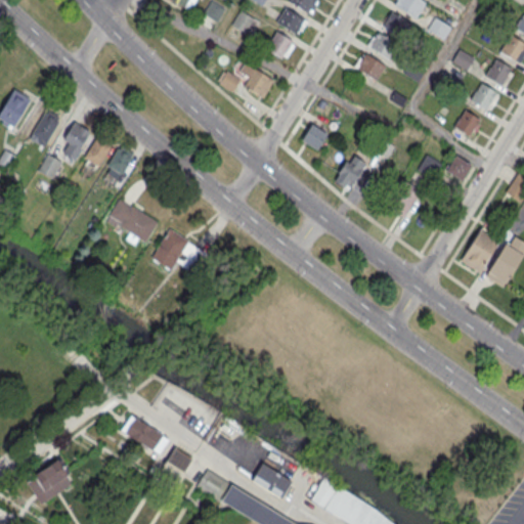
[(171,0),(189,10),(194,0),(171,0)]
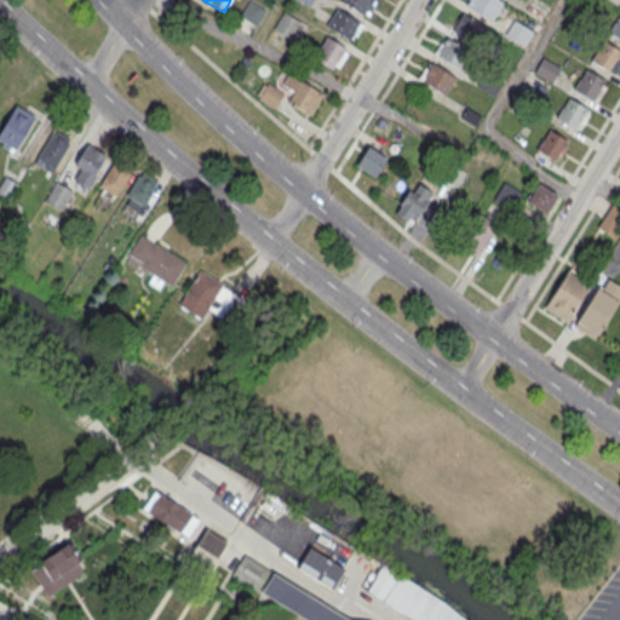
[(248,0),(240,16),(256,26),(265,9),(251,0),(248,0)]
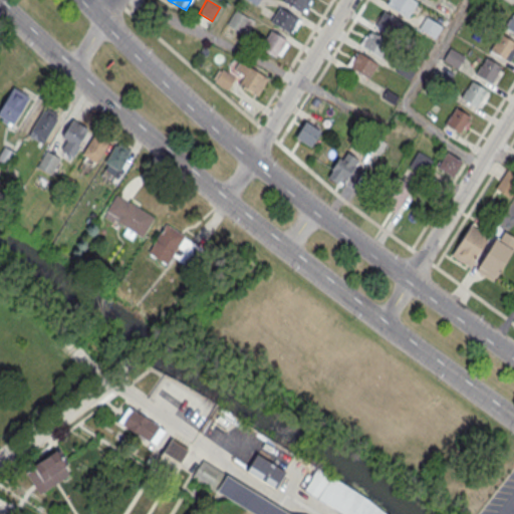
[(302,14),(310,0),(283,0),(282,2),(302,14)]
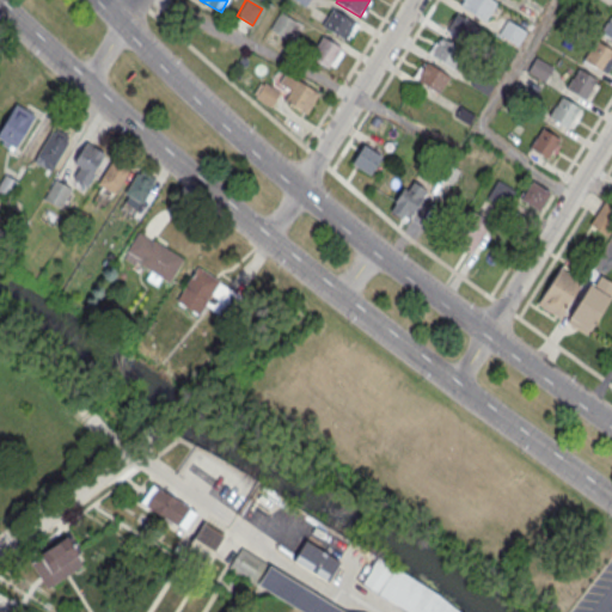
[(484,22),(495,5),(487,0),(465,0),(461,7),(484,22)]
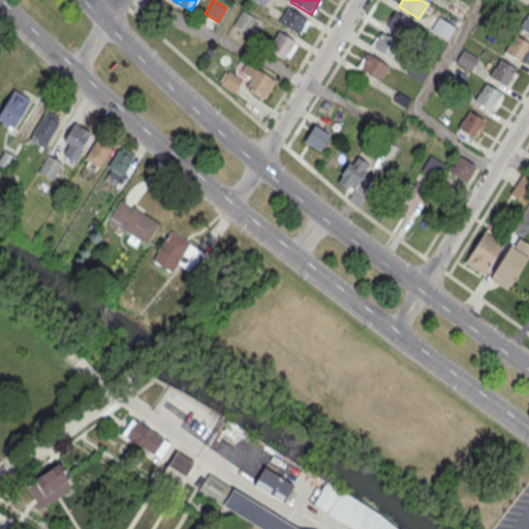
[(298,35),(307,21),(287,8),(278,23),(298,35)]
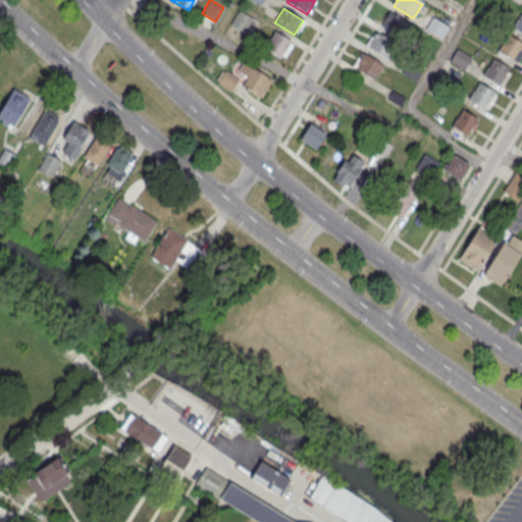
[(249,35),(257,19),(239,10),(230,25),(249,35)]
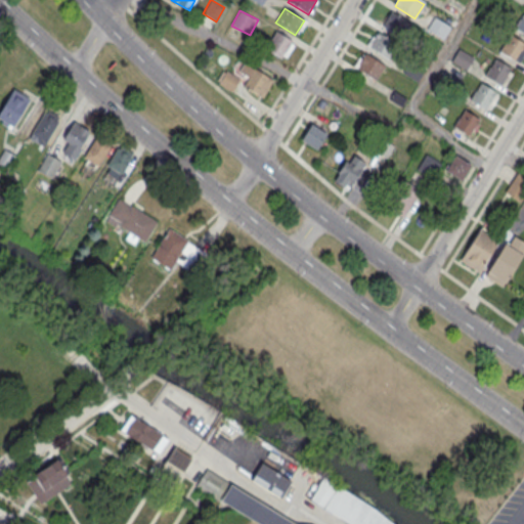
[(523,11),(523,33),(515,28),(523,11)]
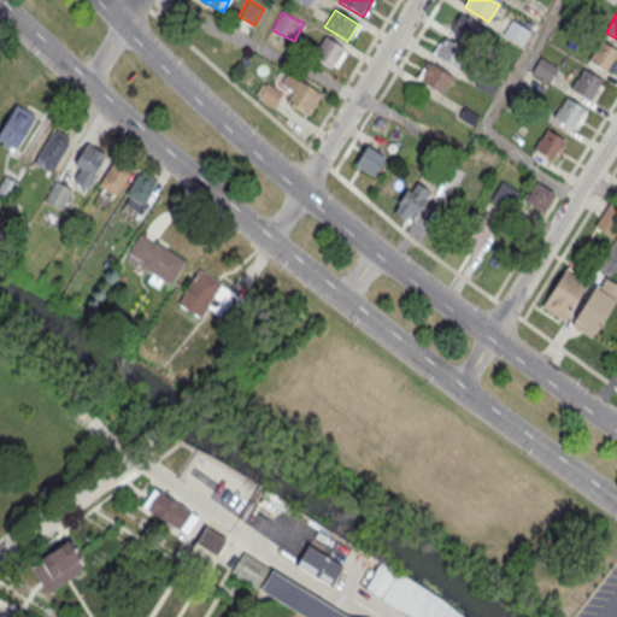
[(472,47),(483,30),(459,15),(448,33),(472,47)]
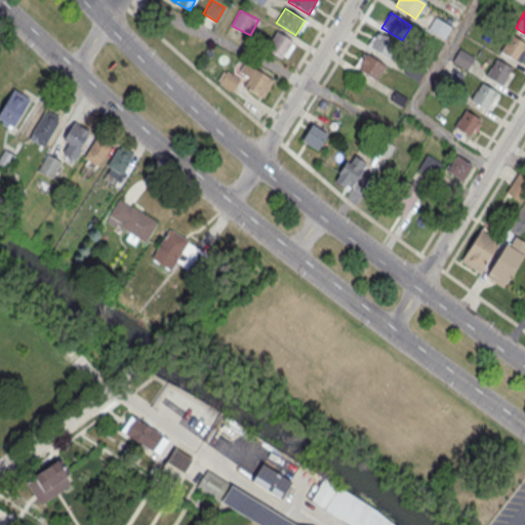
[(435,16),(451,26),(442,39),(427,29),(435,16)]
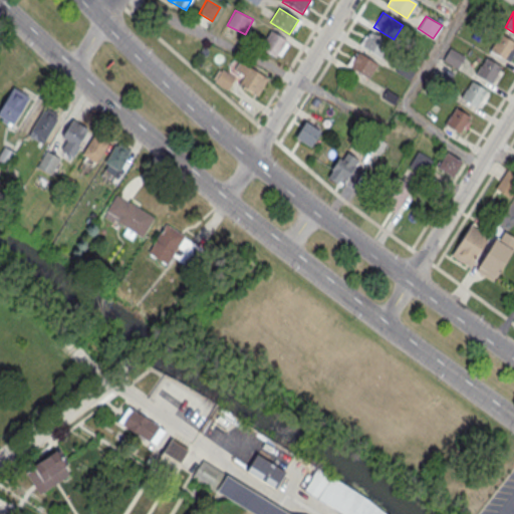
[(289,40),(270,30),(260,48),(279,58),(289,40)]
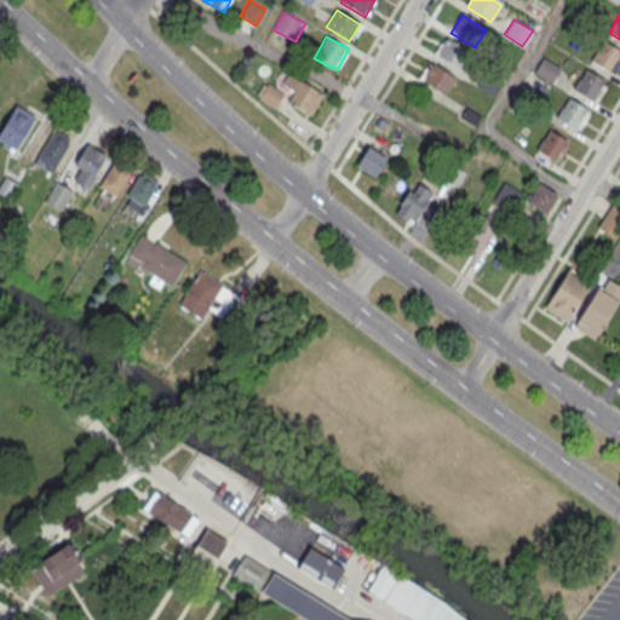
[(461,70),(471,53),(448,38),(437,56),(461,70)]
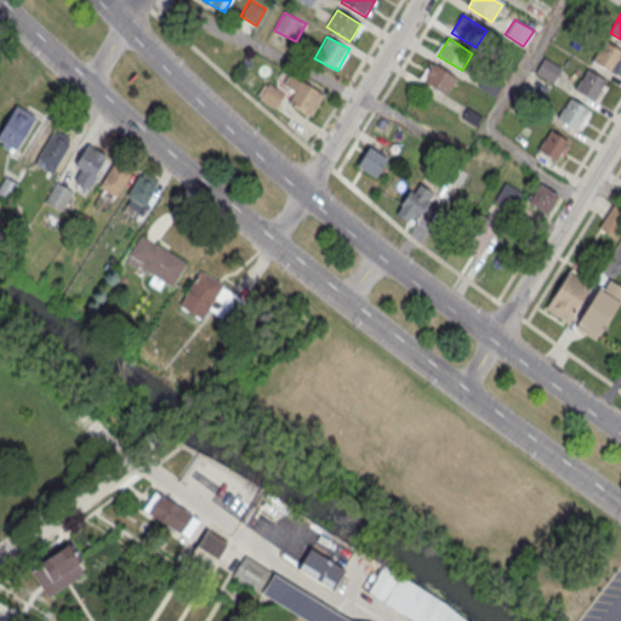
[(605,40),(620,49),(620,55),(611,70),(593,61),(605,40)]
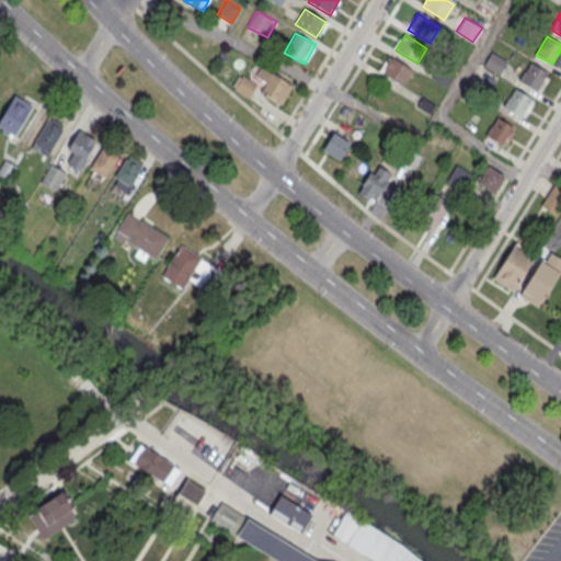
[(492,50),(508,61),(500,75),(483,65),(492,50)]
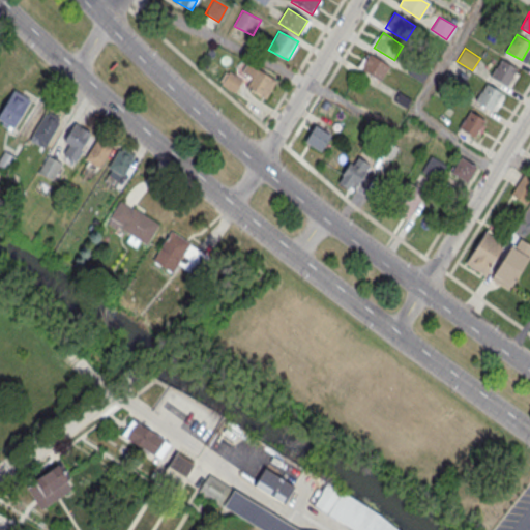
[(380,80),(389,66),(369,53),(360,67),(380,80)]
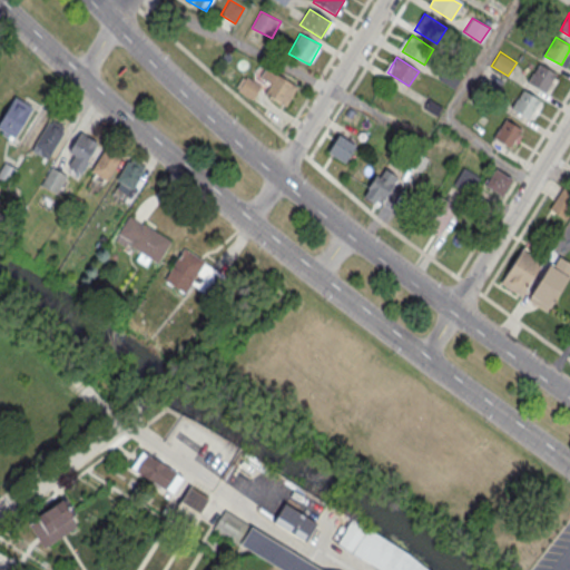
[(538,64),(554,72),(543,91),(527,82),(538,64)]
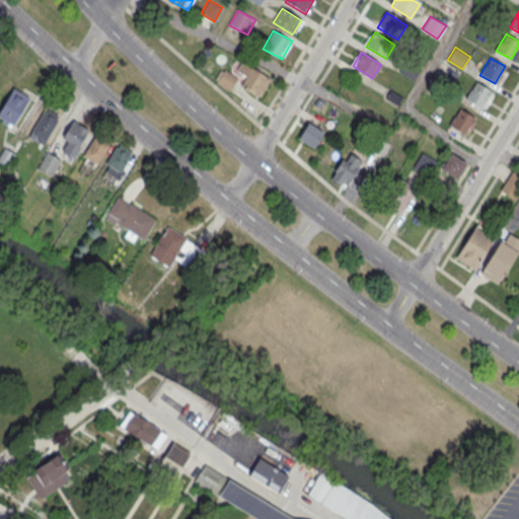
[(239,85),(262,96),(272,77),(241,62),(235,73),(243,77),(239,85)]
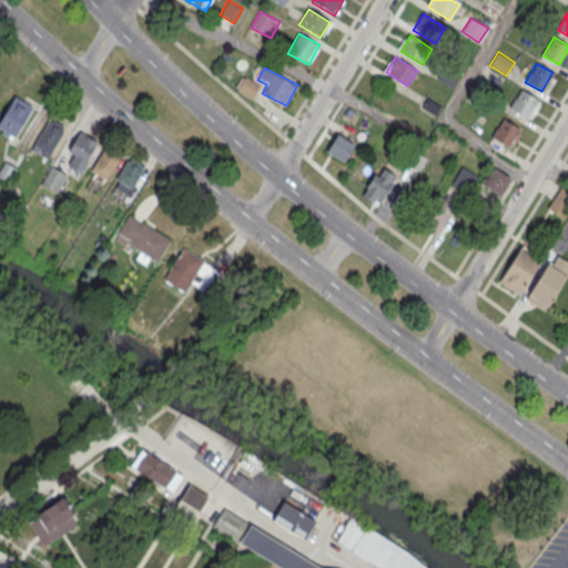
[(251,100),(260,85),(244,77),(236,91),(251,100)]
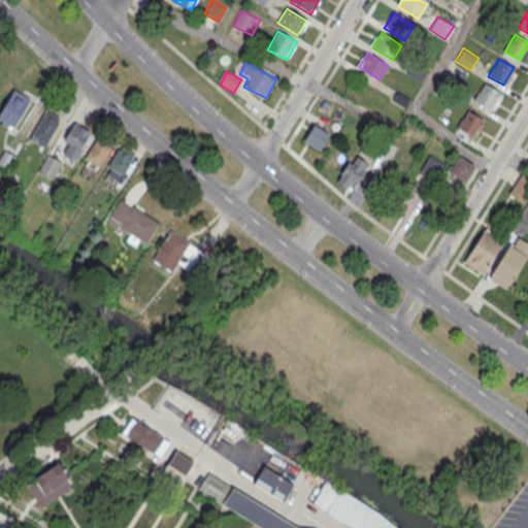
[(484,83),(499,92),(489,109),(473,100),(484,83)]
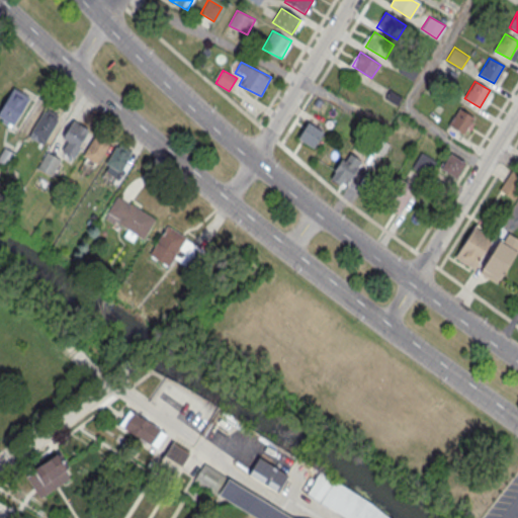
[(0,109),(0,119),(14,127),(30,97),(12,87),(0,109)]
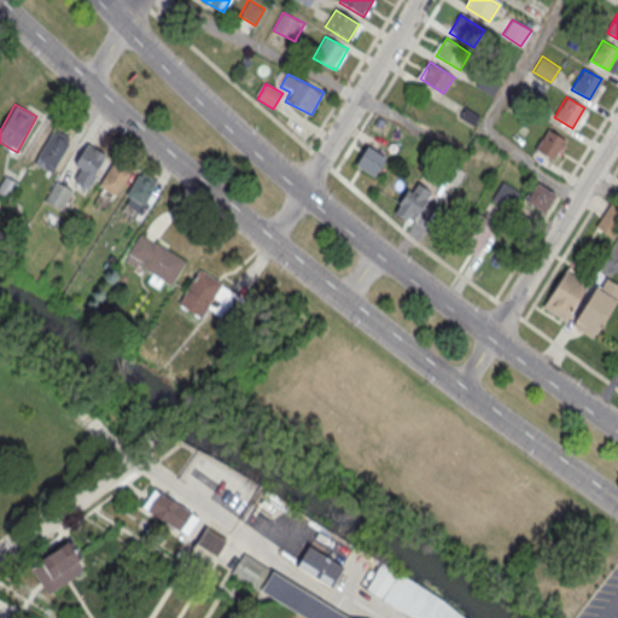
[(54,167),(73,140),(54,128),(38,155),(54,167)]
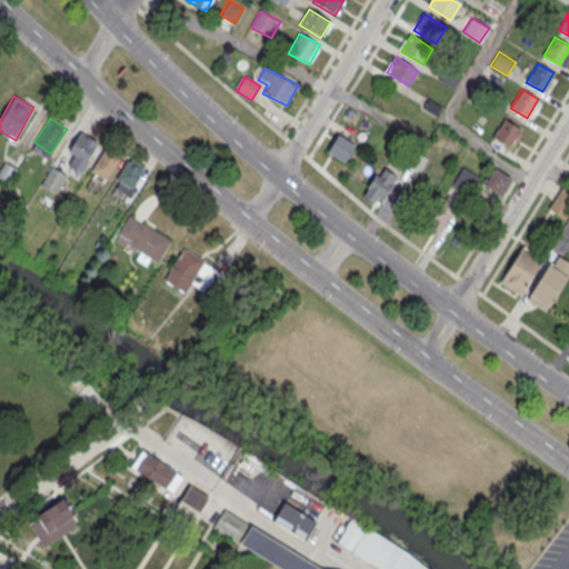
[(502,118),(519,128),(509,147),(492,137),(502,118)]
